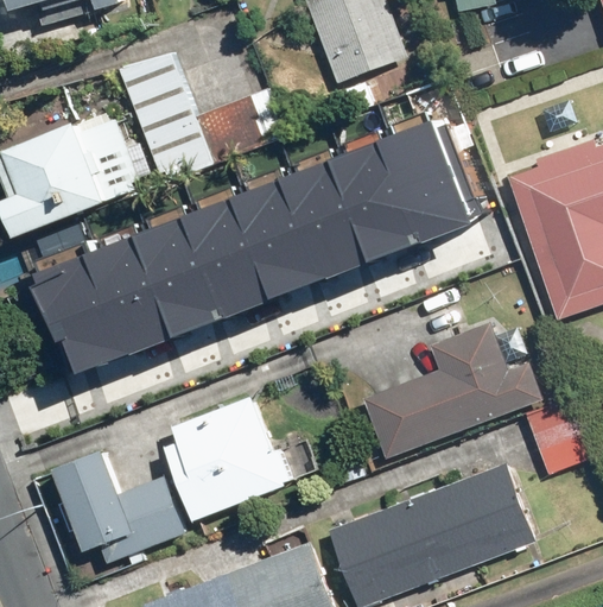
[(121,0),(11,0),(16,12),(57,0),(95,0),(99,11),(122,4),(121,0)]
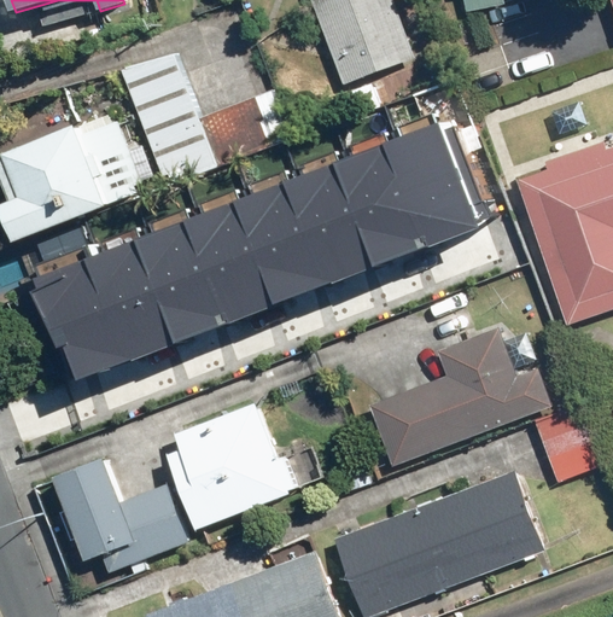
[(310,0),(344,87),(415,59),(391,0),(310,0)]
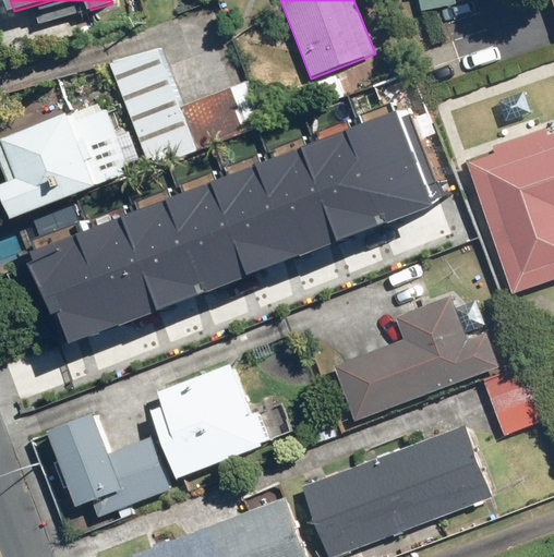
[(453,0),(416,0),(419,13),(455,7),(453,0)]
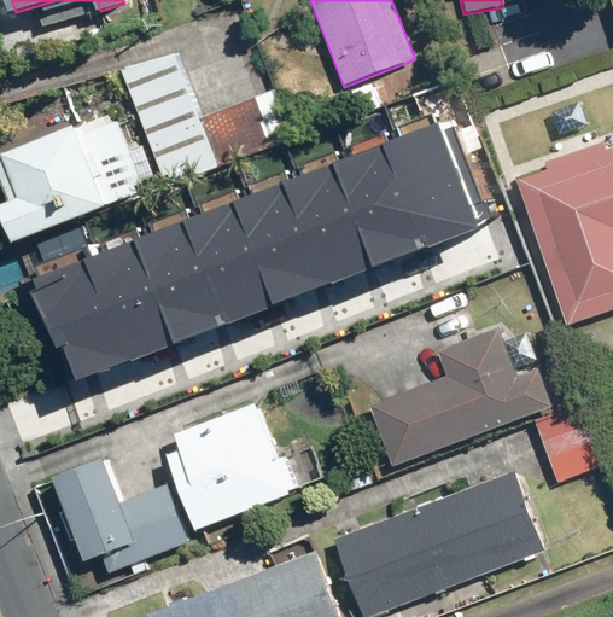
[(612,0),(609,0),(612,10),(612,146),(605,150),(601,143),(543,162),(547,170),(514,180),(566,325),(612,308),(612,413),(612,415),(612,414),(612,0)]
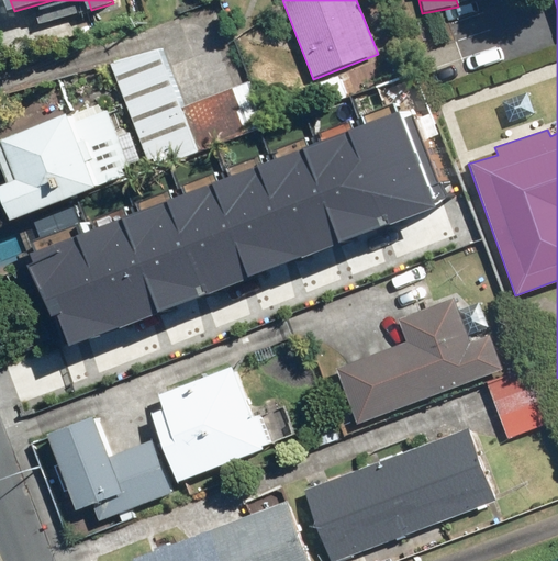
[(156,48),(111,65),(146,160),(165,154),(168,161),(278,121),(263,77),(178,108),(156,48)]
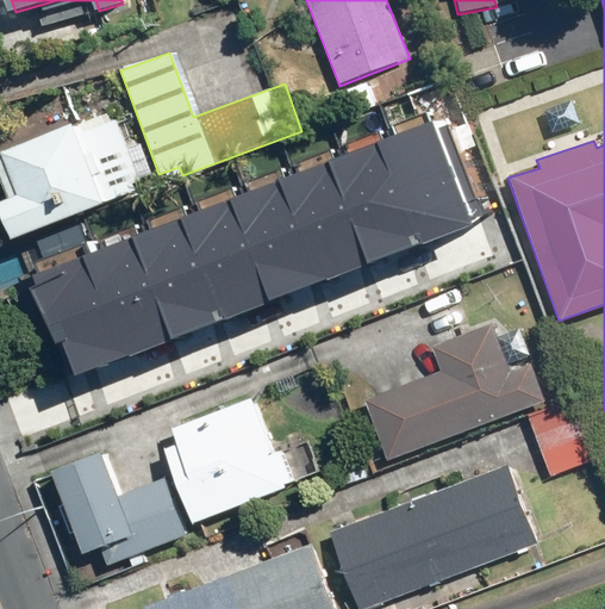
[(111,110),(8,150),(25,192),(2,200),(18,241),(143,191),(111,110)]
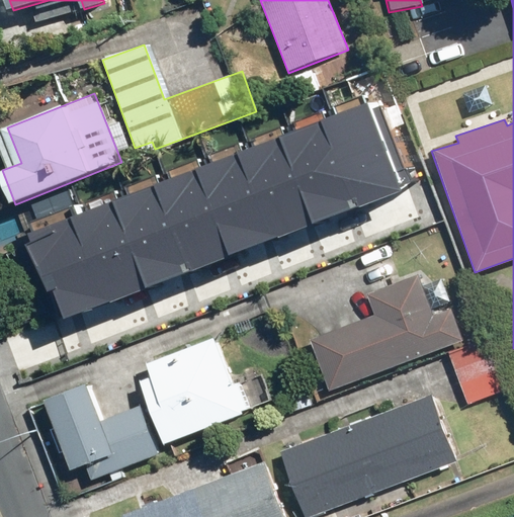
[(41,228),(74,312),(412,184),(379,100),(41,228)]
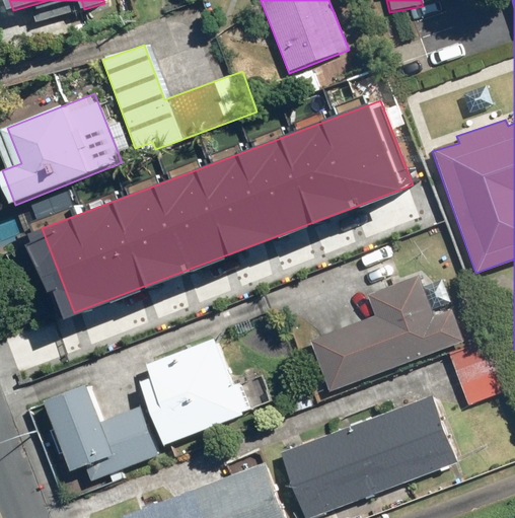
[(374,316),(309,341),(328,392),(462,343),(450,309),(433,315),(418,275),(366,294),(374,316)]
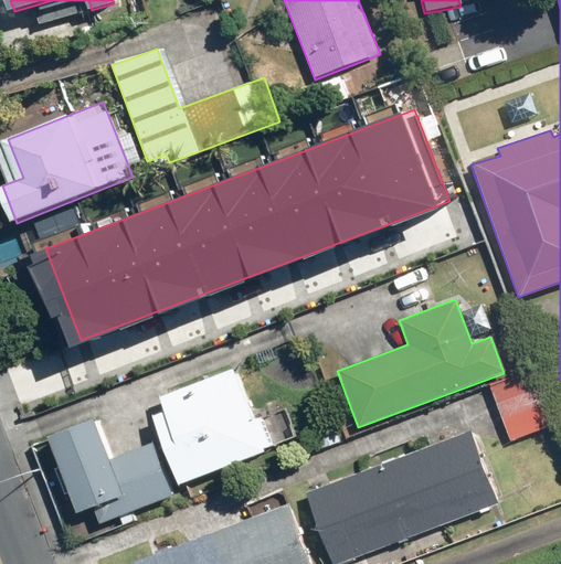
[(161,396),(167,410),(154,415),(180,483),(265,451),(234,369),(161,396)]
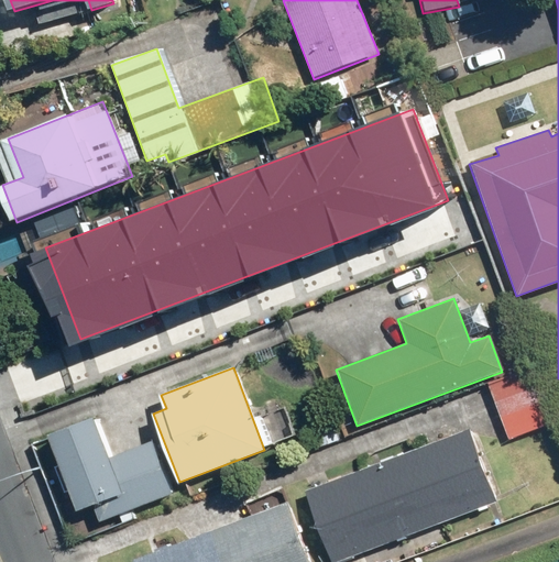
[(526,367),(485,383),(506,440),(548,425),(526,367)]
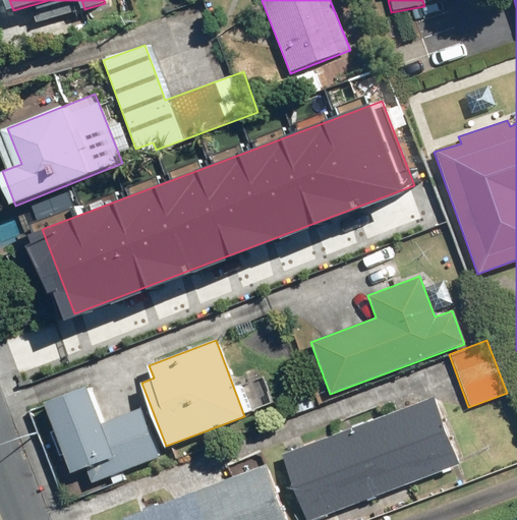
[(89,385),(45,401),(71,472),(88,466),(93,481),(161,456),(142,407),(103,422),(89,385)]
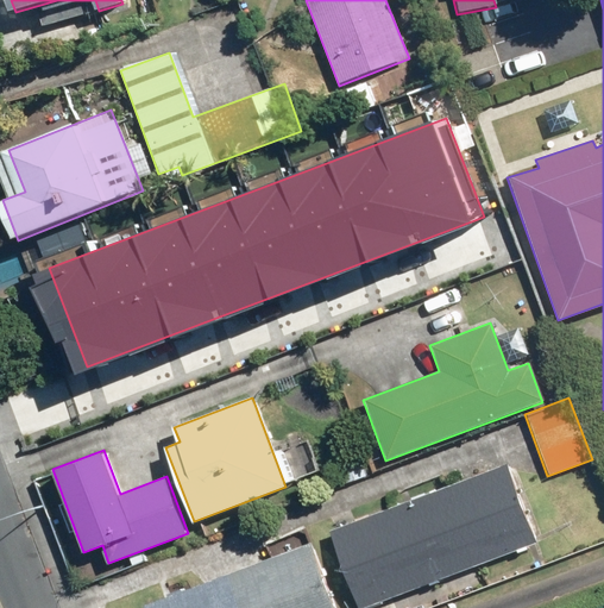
[(505,462),(328,530),(358,607),(364,607),(536,541),(505,462)]
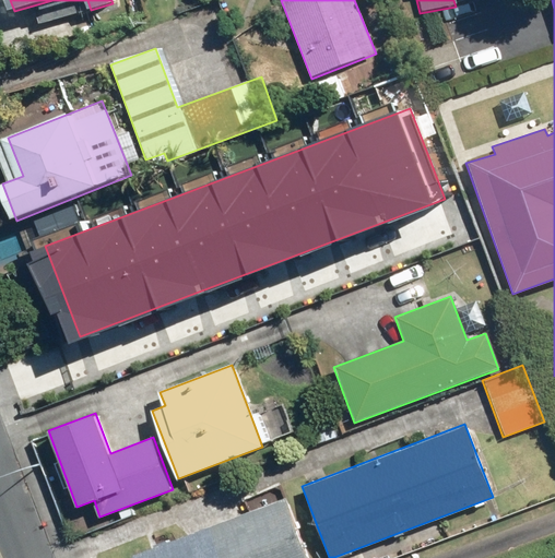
[(307,557),(284,498),(130,557),(307,557)]
